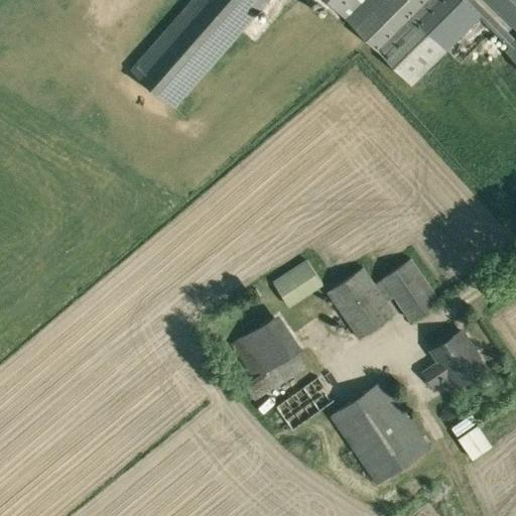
[(266,0),(194,0),(132,70),(174,106),(266,0)]
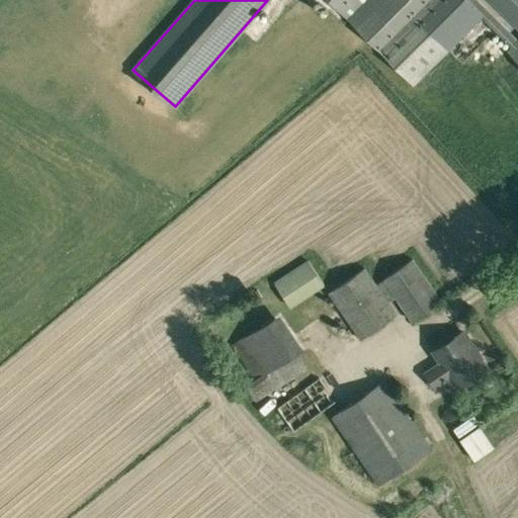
[(329,0),(348,18),(413,84),(481,16),(511,48),(507,51),(517,62),(517,39),(517,41),(475,0),(329,0)]
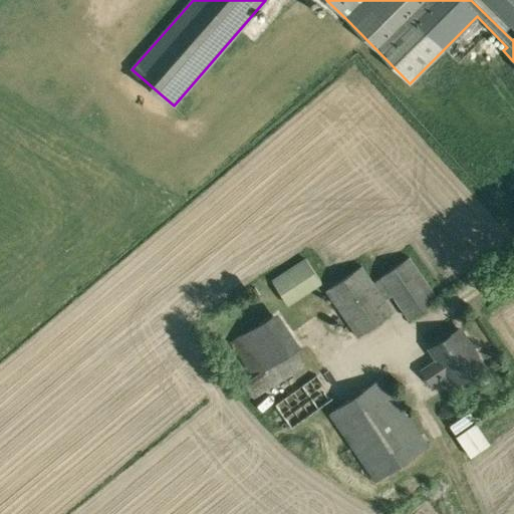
[(513,0),(486,0),(513,28),(513,0)]
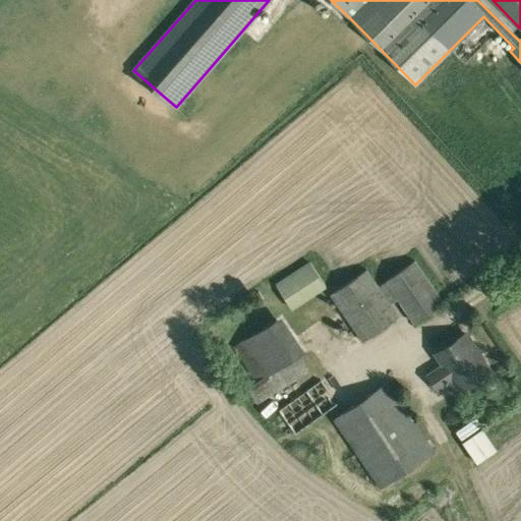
[(413,264),(380,287),(367,269),(330,294),(361,342),(400,316),(390,302),(397,297),(414,323),(440,304),(413,264)]
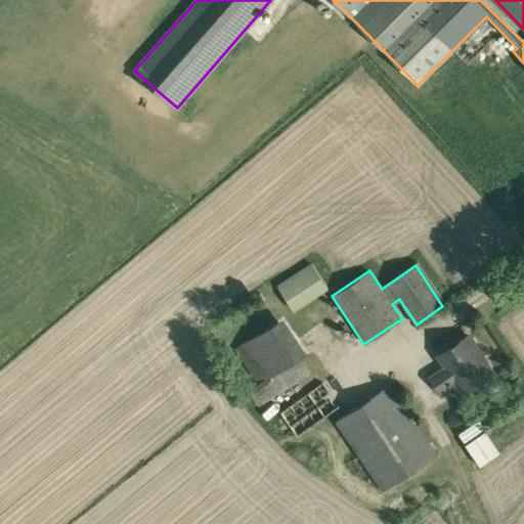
[(276,381),(308,352),(277,319),(247,348),(276,381)]
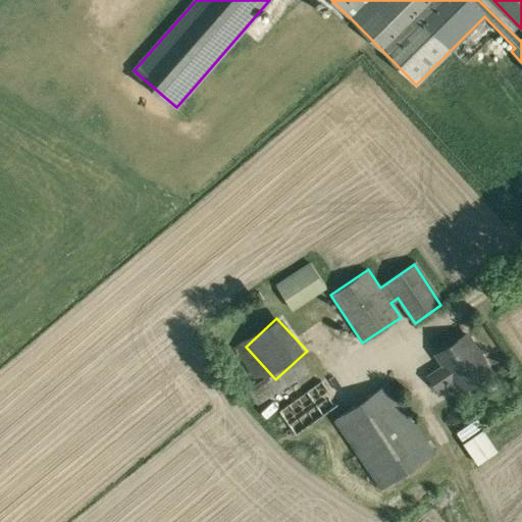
[(462,390),(490,371),(466,333),(436,353),(445,365),(428,375),(437,390),(454,379),(462,390)]
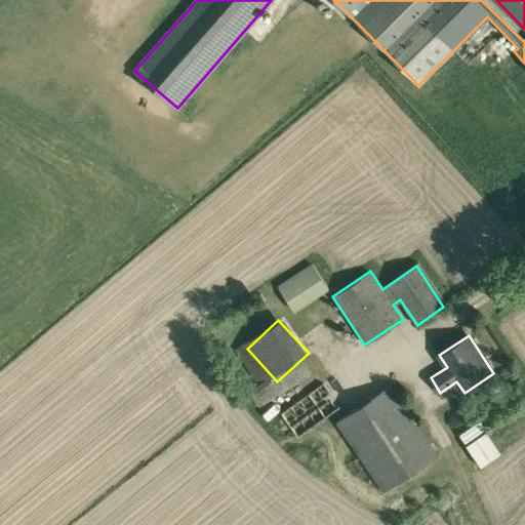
[(297,439),(340,408),(323,381),(280,412),(297,439)]
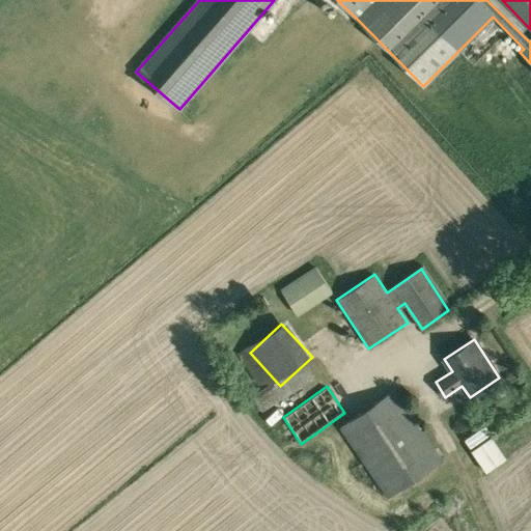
[(387,498),(443,459),(395,388),(339,426),(387,498)]
